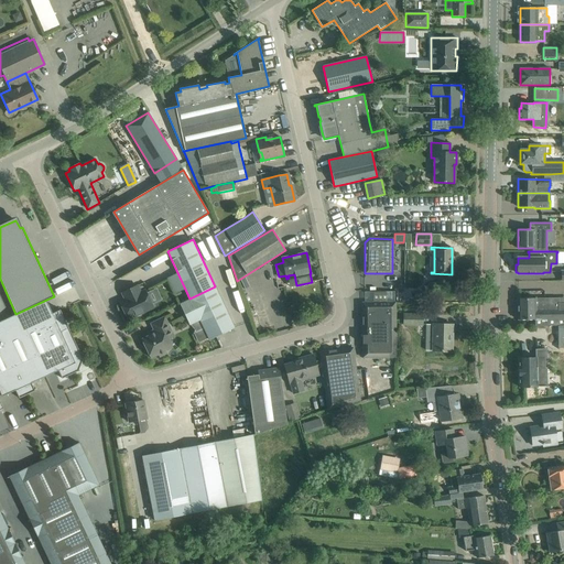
[(0,321),(14,314),(0,283),(0,321)]
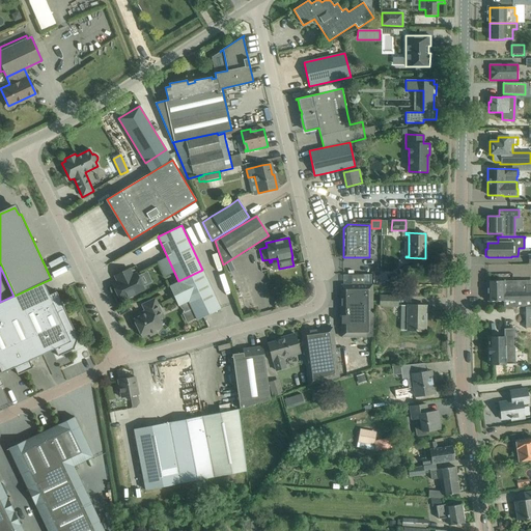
[(132,276),(129,270),(115,276),(119,282),(113,285),(120,300),(128,297),(129,298),(135,295),(135,294),(143,289),(142,285),(144,284),(140,276),(138,277),(137,274),(132,276)]
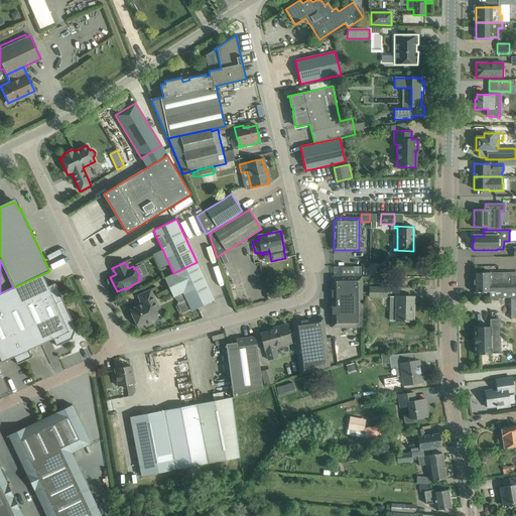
[(191,310),(215,300),(197,262),(173,273),(164,278),(173,297),(182,292),(191,310)]
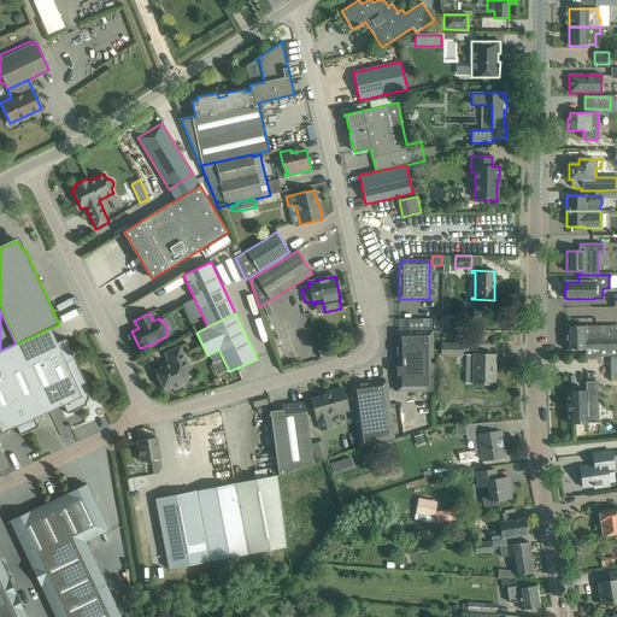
[(398,331),(397,331),(397,392),(433,391),(433,330),(432,330),(432,321),(397,321),(398,331)]
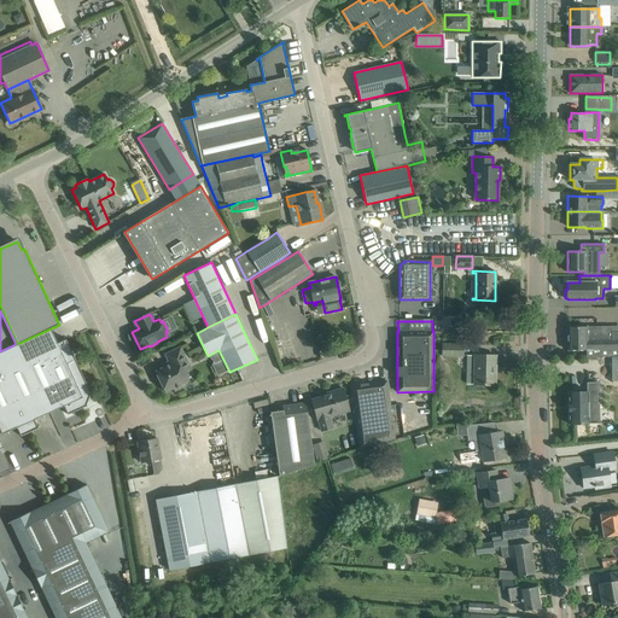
[(617,331),(611,332),(611,326),(567,327),(567,350),(586,350),(586,357),(611,357),(617,356),(617,331)]
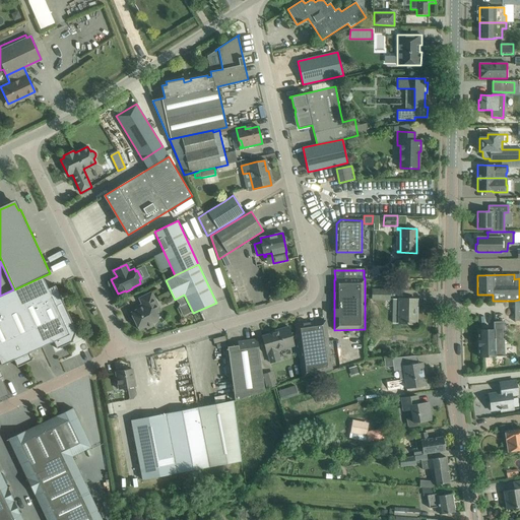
[(14,289),(13,289),(0,296),(0,362),(1,366),(14,360),(17,367),(33,361),(28,352),(53,341),(57,348),(71,342),(73,341),(72,340),(75,332),(77,331),(76,330),(62,300),(60,300),(58,297),(60,296),(55,285),(48,288),(43,276),(14,289)]
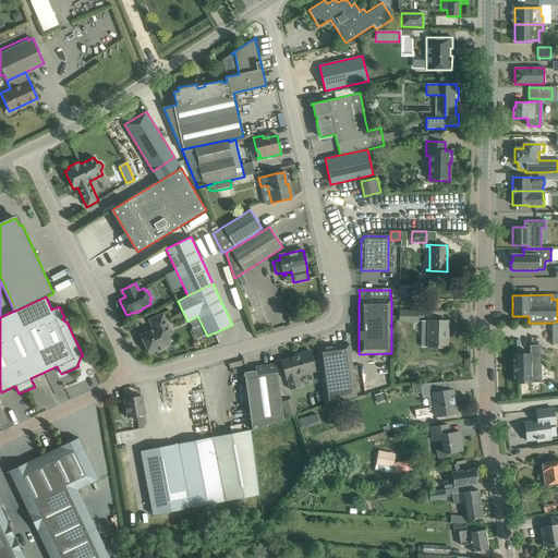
[(399,322),(417,322),(417,312),(399,312),(399,322)]
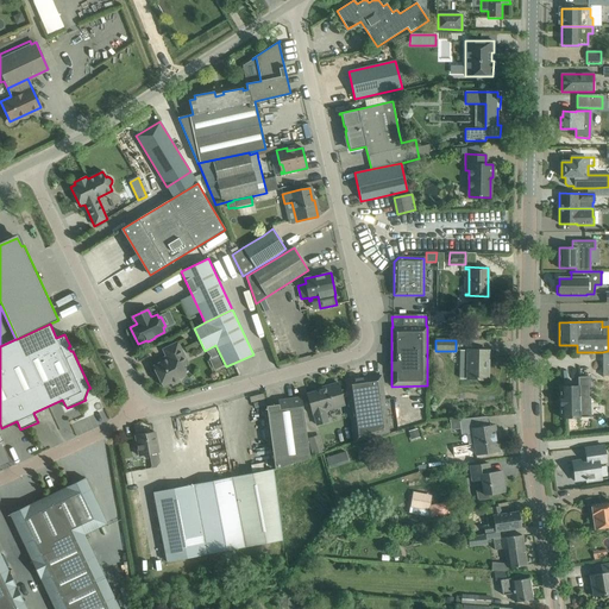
[(182,366),(188,364),(177,343),(163,350),(167,357),(163,358),(164,360),(152,366),(163,387),(186,375),(182,366)]
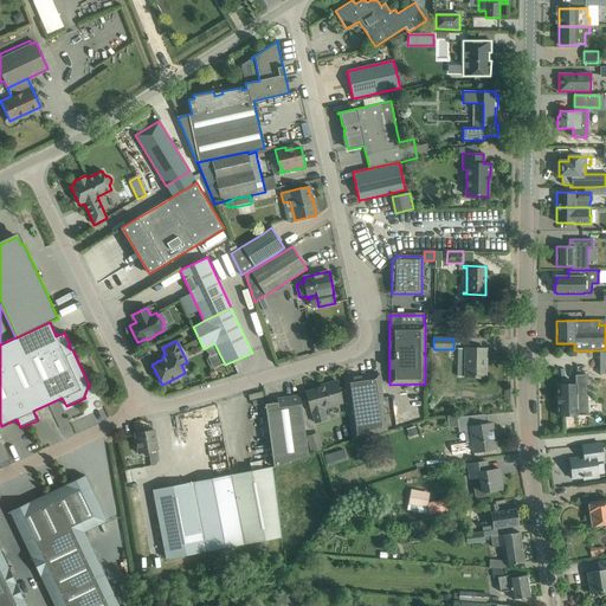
[(485,349),(458,348),(457,376),(465,376),(465,378),(485,378),(485,367),(482,367),(483,349),(485,349)]
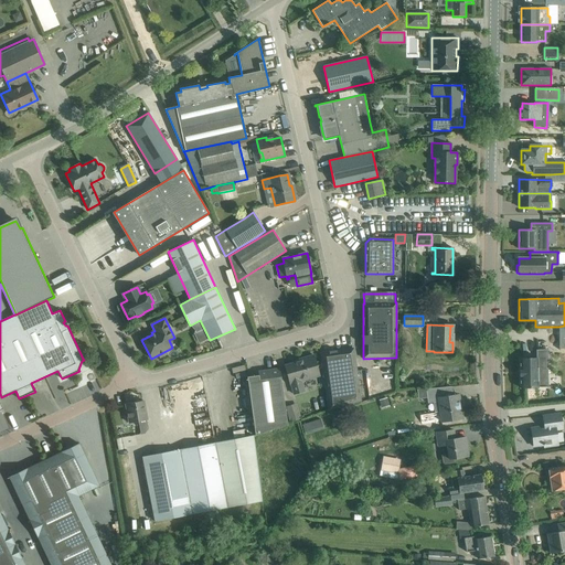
[(328,411),(361,401),(353,348),(320,352),(328,411)]
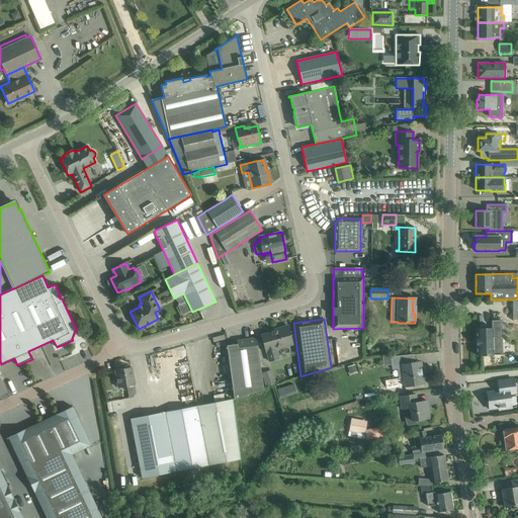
[(506,354),(501,354),(501,329),(502,329),(502,321),(492,321),(492,329),(477,329),(477,355),(506,355),(506,354)]
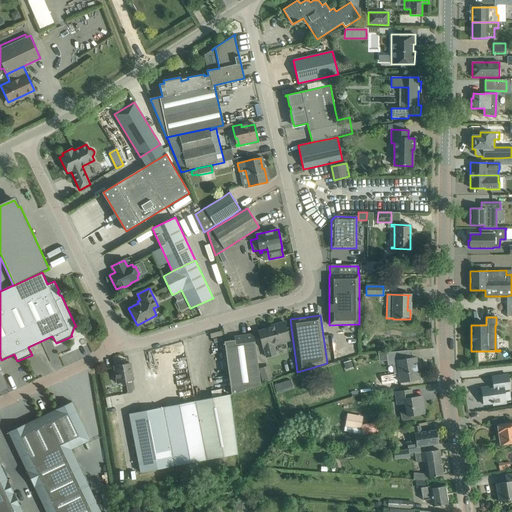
[(274,326),(258,331),(263,348),(266,357),(276,354),(273,345),(289,341),(284,322),(273,325),(274,326)]
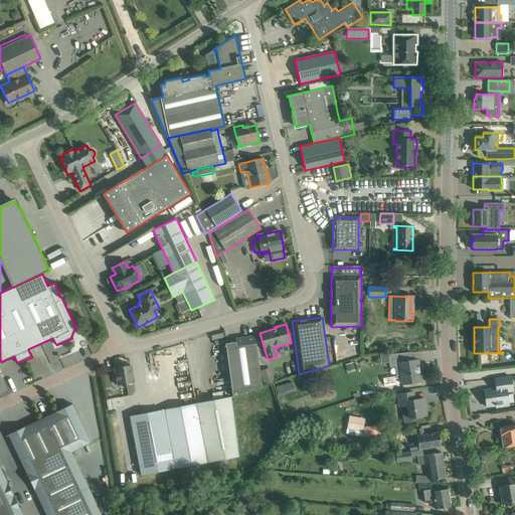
[(235,342),(225,343),(232,396),(262,387),(254,336),(235,339),(235,342)]
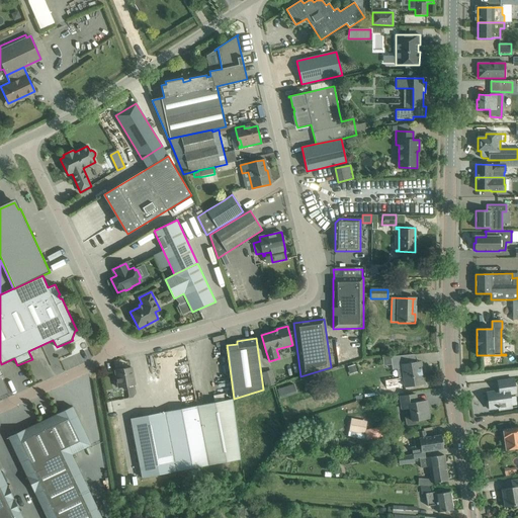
[(391,356),(384,357),(385,363),(389,363),(392,362),(392,365),(393,369),(397,369),(399,378),(384,380),(385,390),(405,386),(414,385),(424,383),(422,368),(421,362),(416,363),(415,363),(407,364),(406,355),(391,356)]
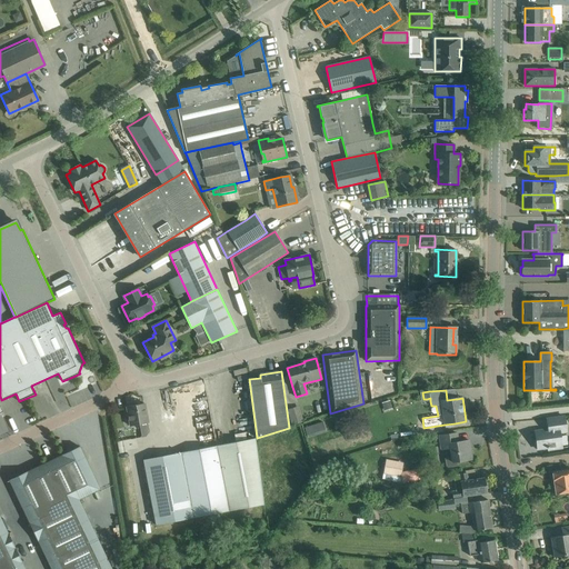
[(130,427),(139,425),(141,436),(140,438),(146,437),(149,431),(145,403),(127,407),(130,427)]
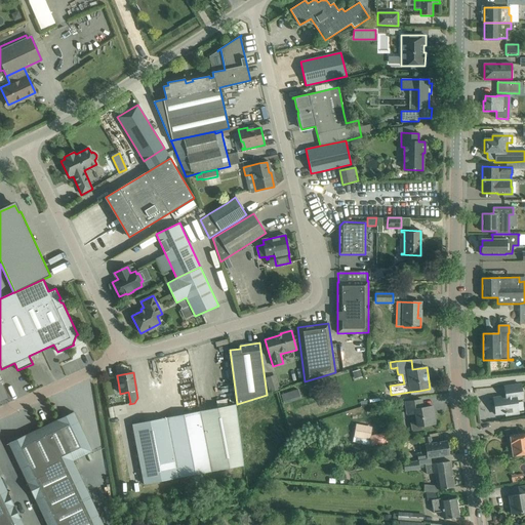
[(494,404),(492,406),(493,412),(495,413),(495,414),(506,413),(506,415),(518,413),(516,400),(522,399),(522,393),(520,385),(505,387),(506,394),(506,398),(502,398),(500,397),(493,398),(494,404)]
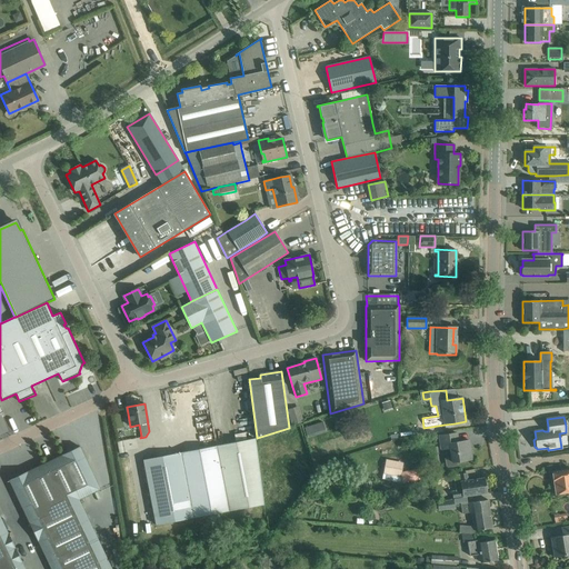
[(305,427),(308,437),(326,432),(323,421),(305,427)]
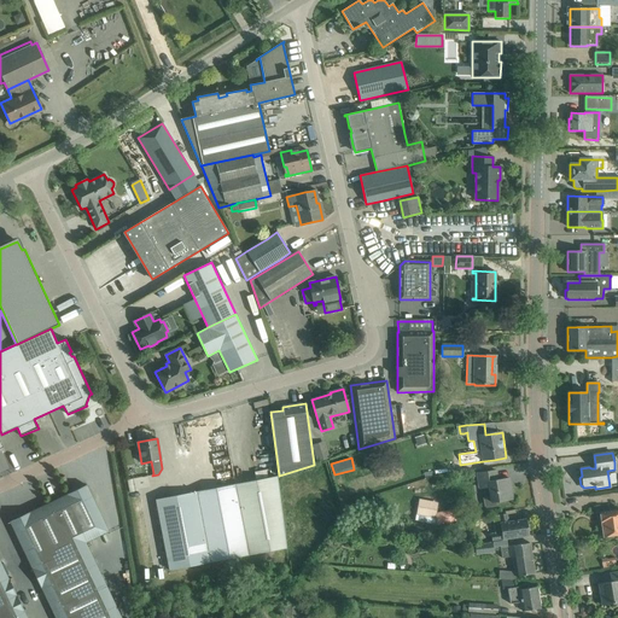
[(497,481),(496,471),(477,473),(479,488),(489,487),(490,496),(483,497),(484,508),(496,506),(496,502),(512,500),(509,478),(497,481)]
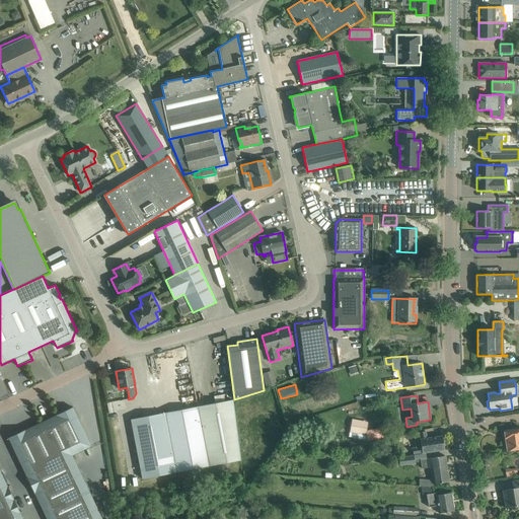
[(197,406),(209,466),(243,459),(232,400),(197,406)]
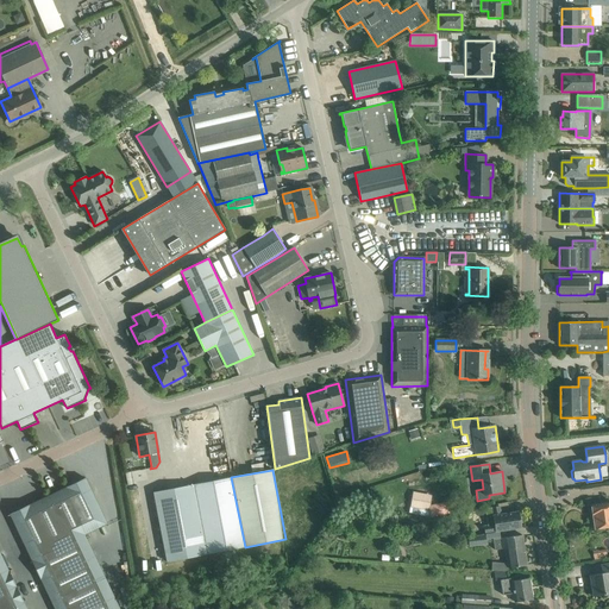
[(231,477),(154,493),(167,563),(245,547),(231,477)]
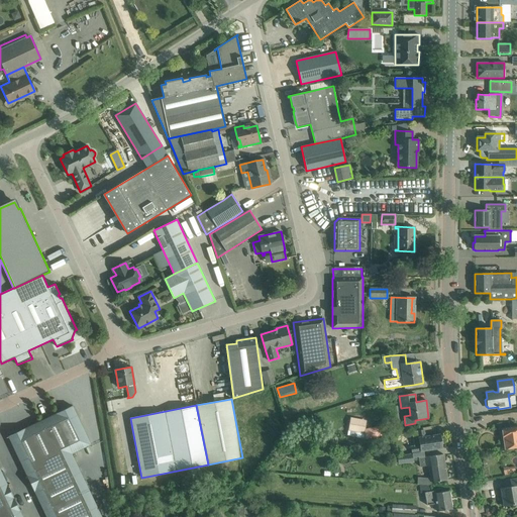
[(91,444),(73,406),(8,436),(45,516),(101,516),(72,453),(91,444)]
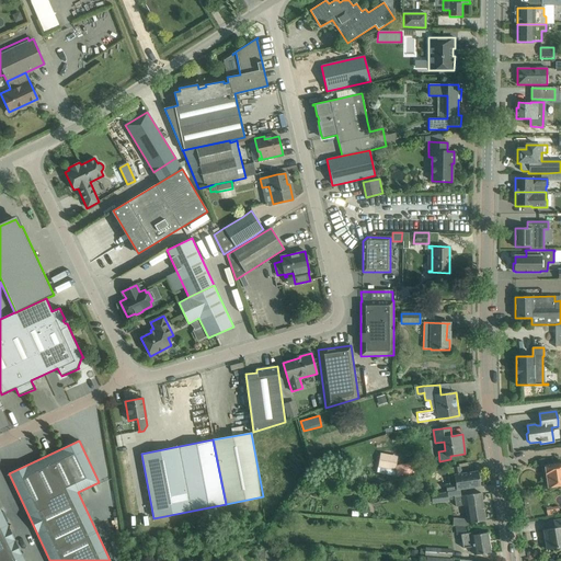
[(377,467),(395,470),(398,457),(379,453),(377,467)]
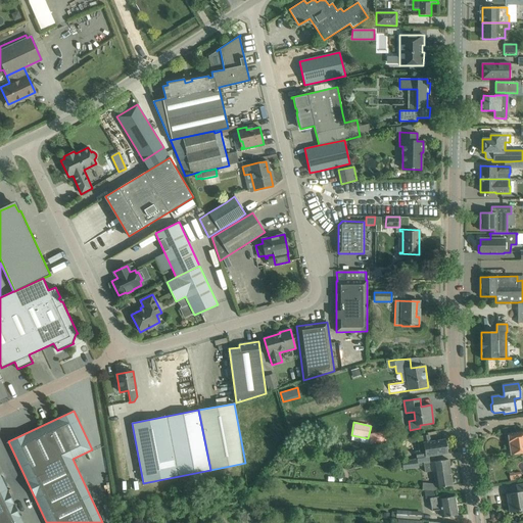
[(372,441),(387,440),(387,431),(371,433),(372,441)]
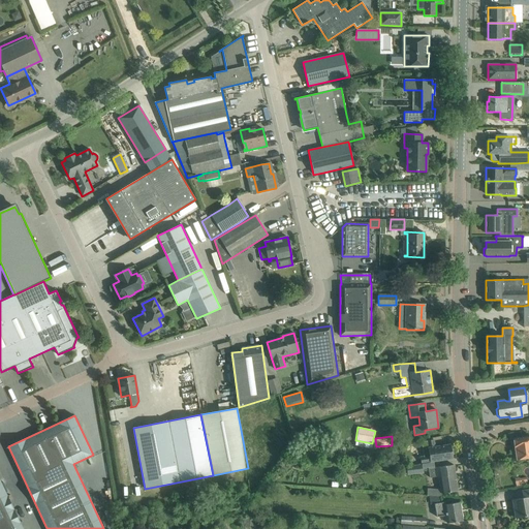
[(528,436),(514,439),(517,459),(528,457),(528,436)]
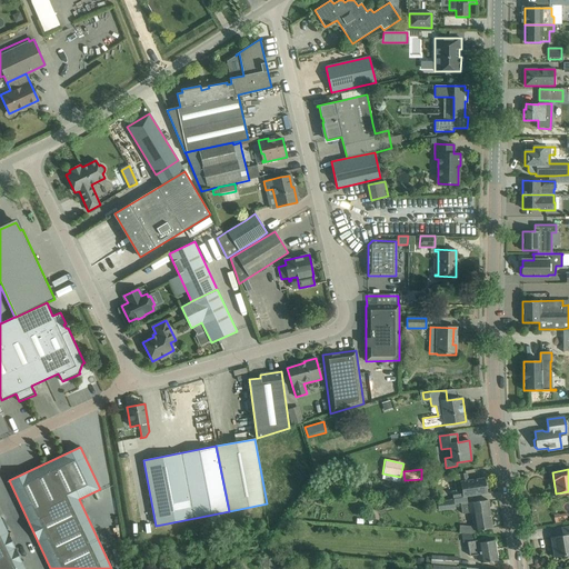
[(485,478),(467,480),(466,473),(452,475),(455,490),(456,498),(487,493),(485,478)]
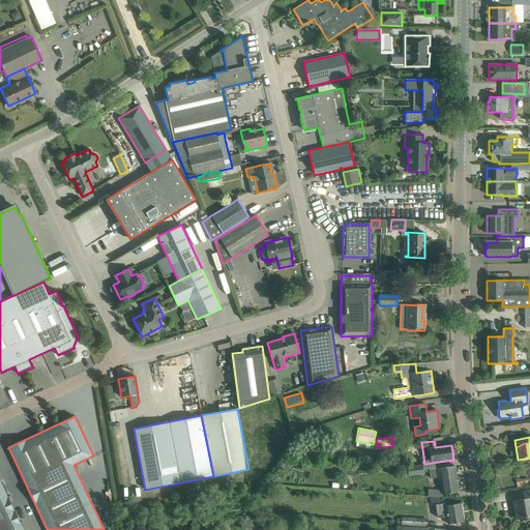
[(423,474),(422,465),(400,468),(401,476),(408,475),(408,476),(423,474)]
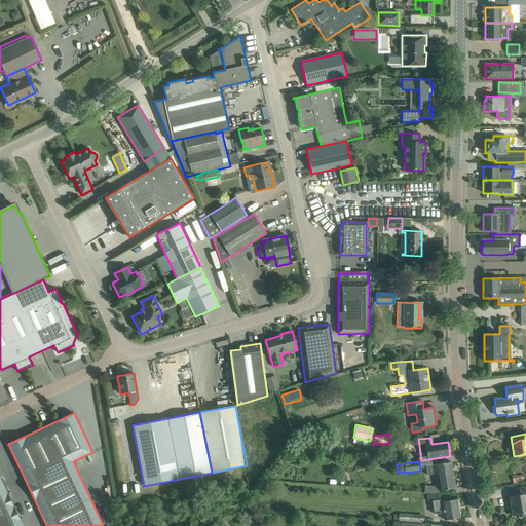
[(441,463),(425,466),(427,475),(434,474),(436,474),(437,478),(438,486),(439,491),(445,490),(455,488),(451,462),(441,463)]
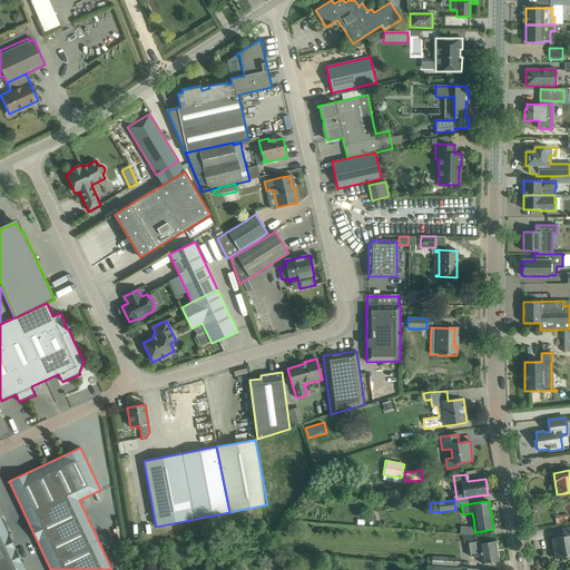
[(568,514),(554,517),(557,524),(561,523),(561,521),(568,519),(568,514)]
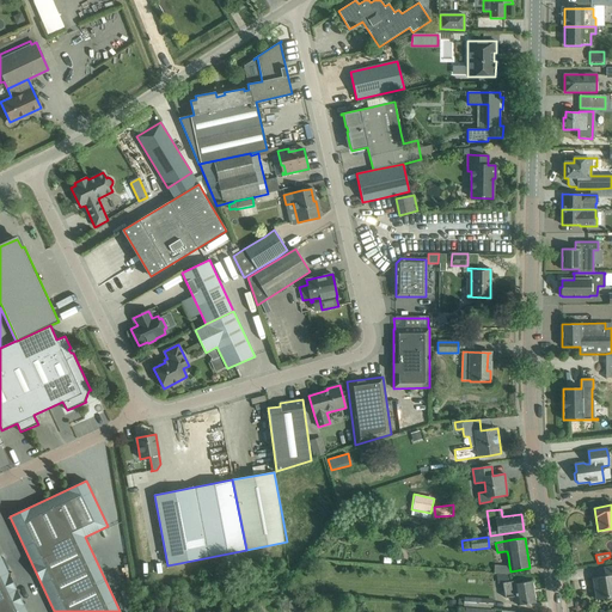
[(0,611),(26,611),(23,605),(24,605),(8,574),(0,556),(0,611)]
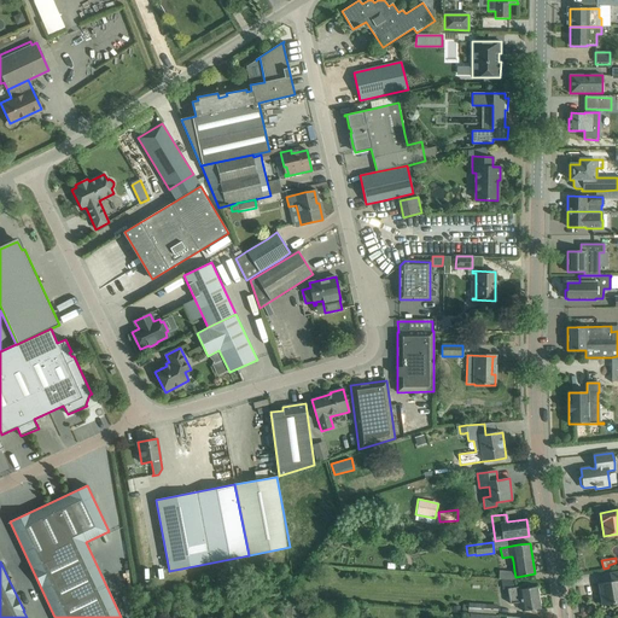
[(598,584),(601,605),(617,602),(617,571),(608,573),(611,582),(598,584)]
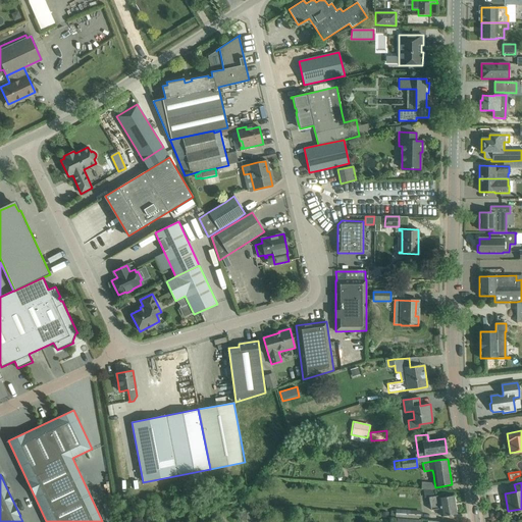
[(438,496),(429,497),(431,510),(440,509),(441,516),(456,514),(454,496),(438,498),(438,496)]
